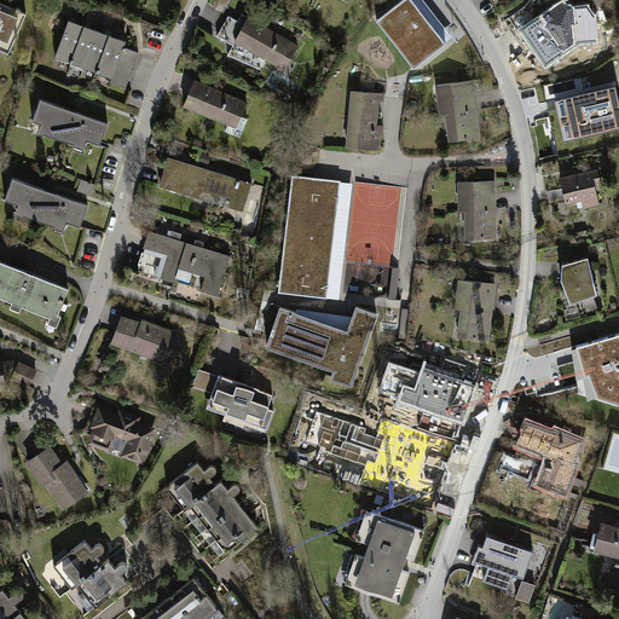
[(232,0),(231,0),(220,0),(217,9),(224,13),(232,0)]
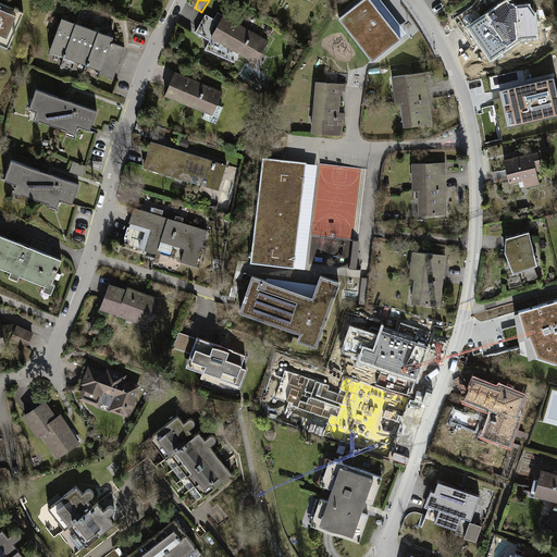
[(361,0),(338,17),(372,61),(401,38),(371,0),(361,0)]
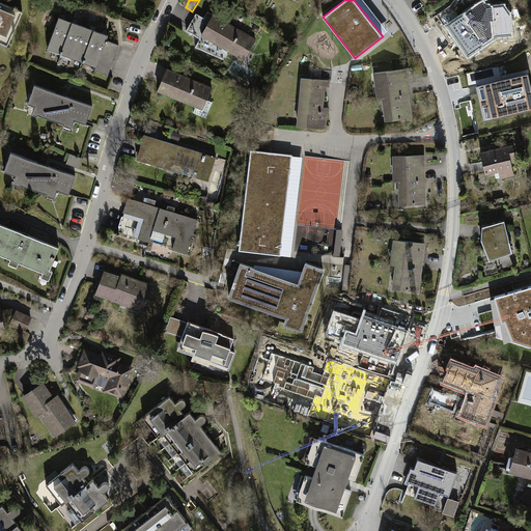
[(492,32),(511,31),(510,25),(505,18),(509,15),(503,5),(492,6),(486,7),(484,4),(483,1),(473,8),(473,19),(467,24),(473,34),(478,33),(483,42),(492,35),(492,32)]
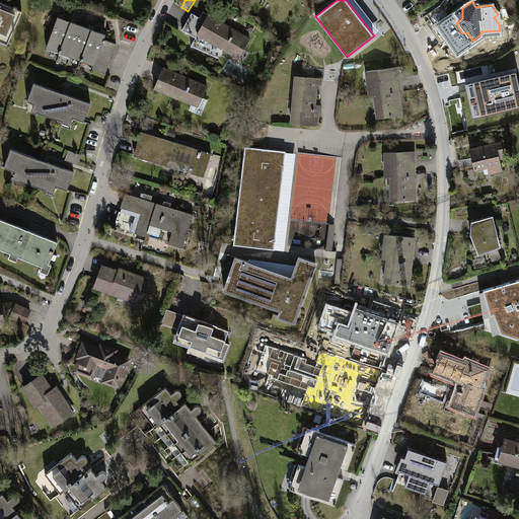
[(14,29),(22,11),(17,9),(17,7),(14,6),(13,7),(2,2),(1,2),(0,3),(0,36),(9,41),(13,31),(14,32),(15,29),(14,29)]
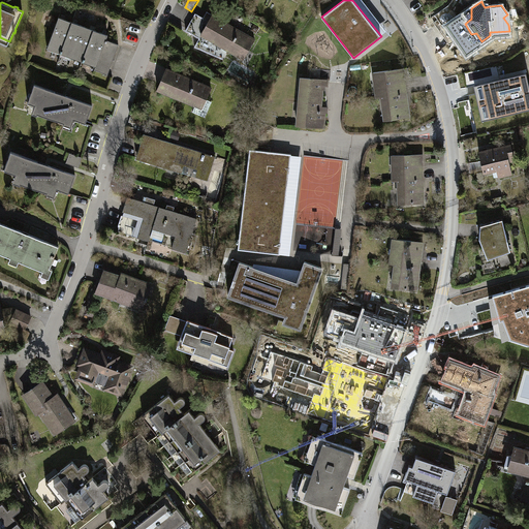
[(471,19),(471,8),(467,10),(467,19),(461,23),(462,25),(465,24),(471,19)]
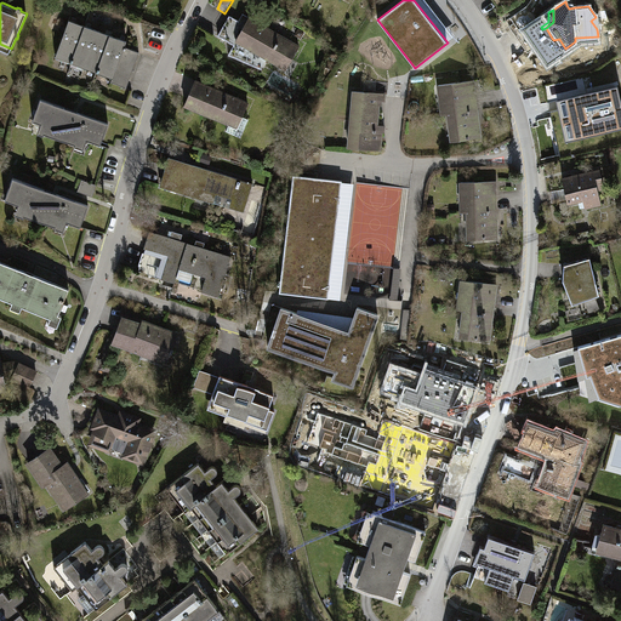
[(243,13),(239,22),(245,26),(250,17),(243,13)]
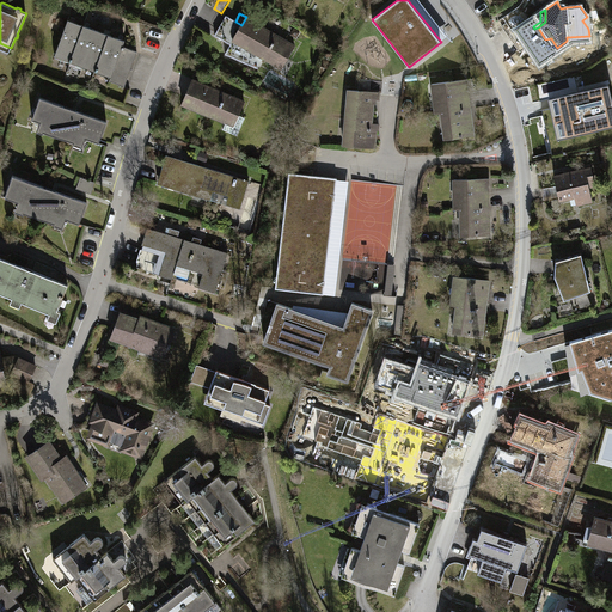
[(287,57),(294,46),(246,17),(242,25),(236,22),(226,16),(215,36),(231,44),(225,54),(257,69),(263,59),(274,65),(280,54),(287,57)]
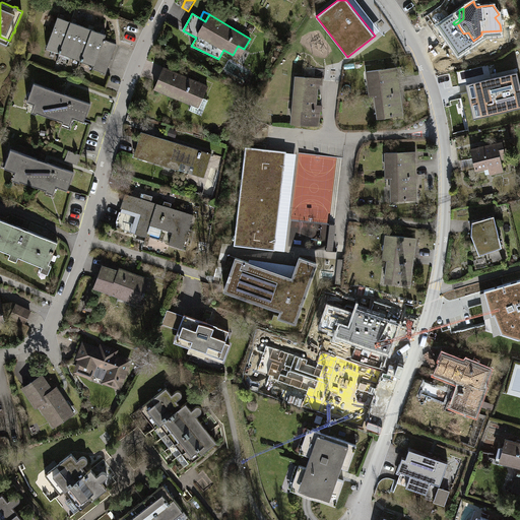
[(71,21),(58,17),(47,48),(60,53),(71,21)]
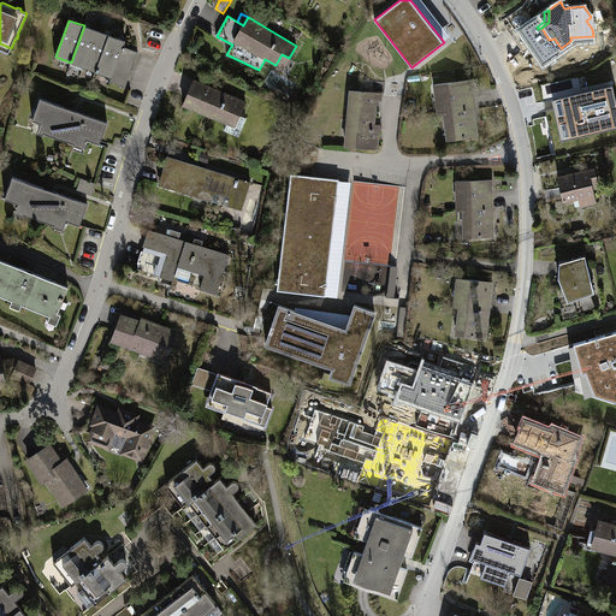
[(98,30),(84,25),(71,63),(83,67),(98,30)]
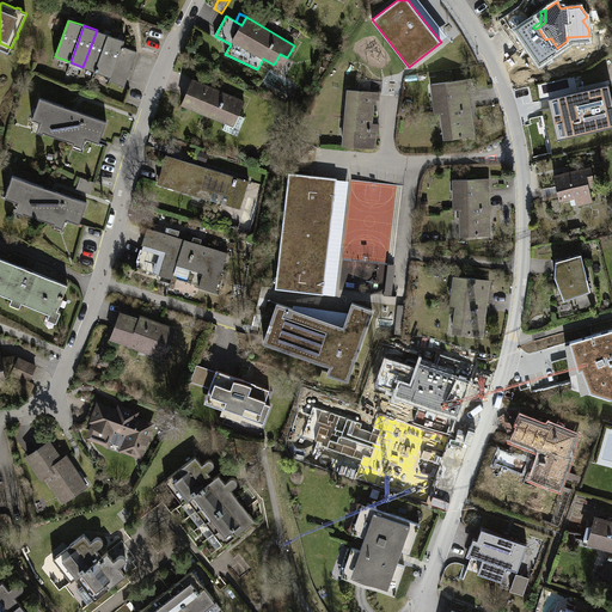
[(109,35),(97,30),(83,67),(96,72),(109,35)]
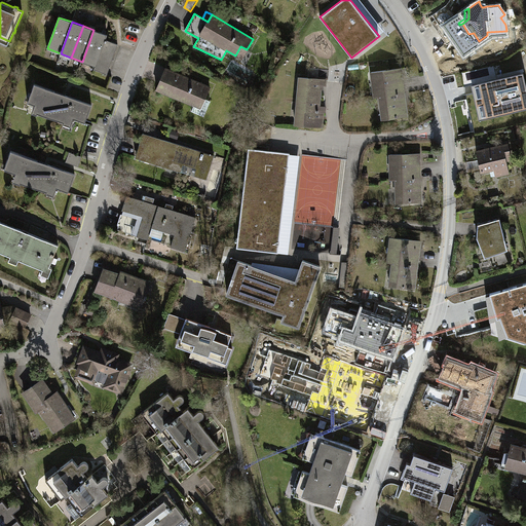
[(107,35),(94,30),(82,62),(96,66),(105,40),(107,35)]
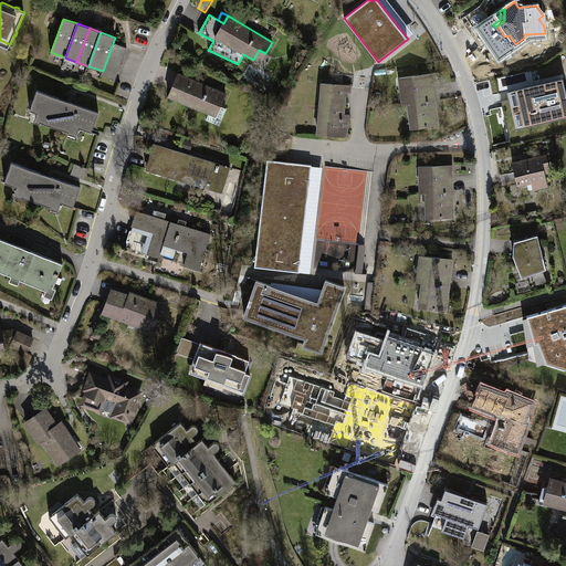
[(10,44),(0,40),(0,45),(8,49),(10,44)]
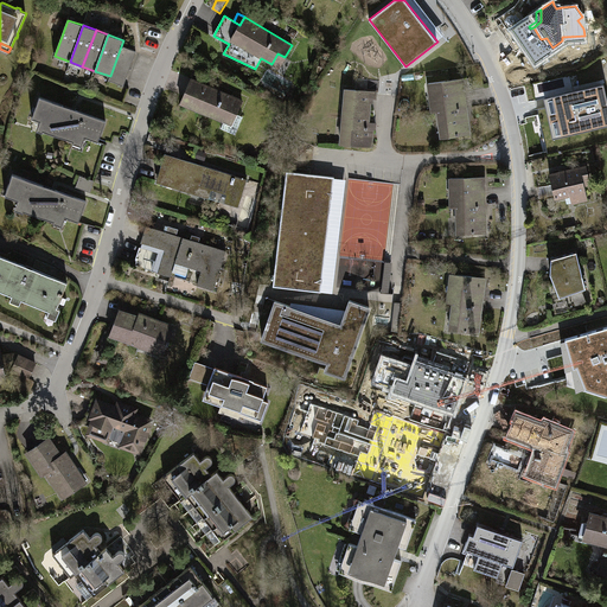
[(136,51),(121,46),(110,76),(109,81),(123,85),(136,51)]
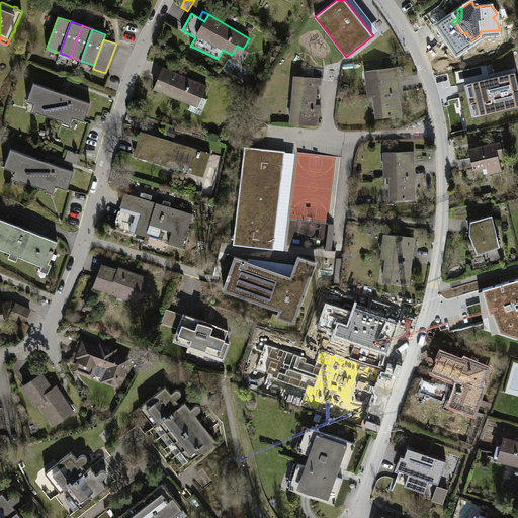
[(237,46),(232,55),(238,59),(243,49),(237,46)]
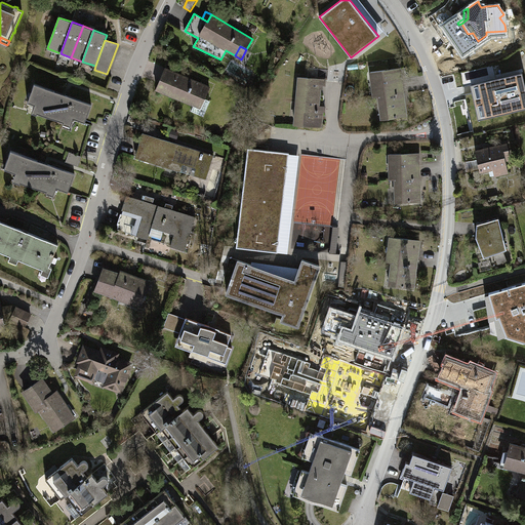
[(328,67),(327,81),(345,82),(346,68),(328,67)]
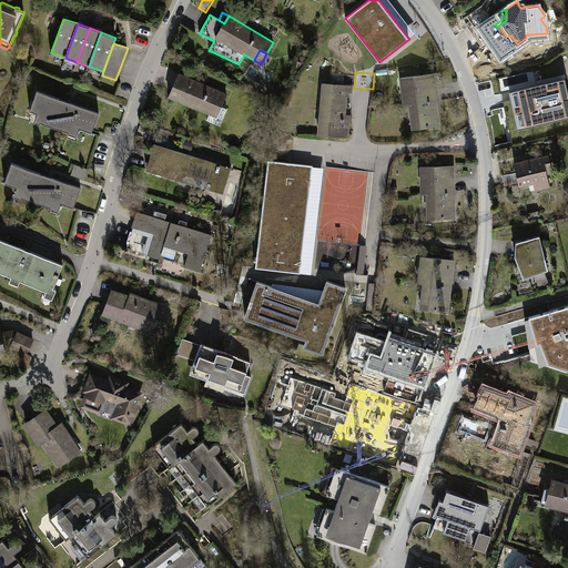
[(222,107),(226,94),(179,73),(169,97),(210,114),(208,120),(220,125),(227,109),(222,107)]
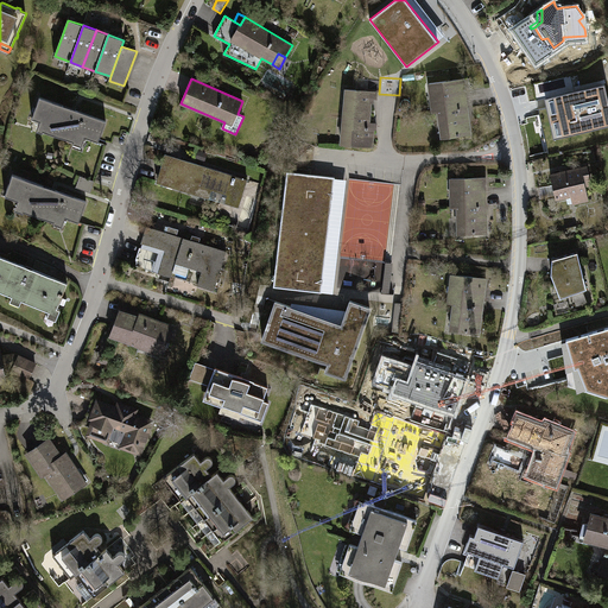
[(356,90),(346,90),(343,118),(369,119),(371,102),(374,102),(374,92),(367,92),(368,81),(358,80),(356,90)]
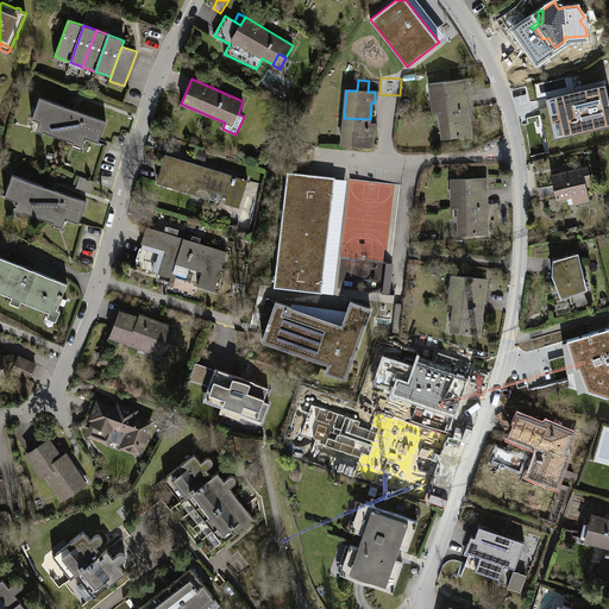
[(459,93),(458,81),(431,83),(433,112),(439,111),(468,107),(465,92),(459,93)]
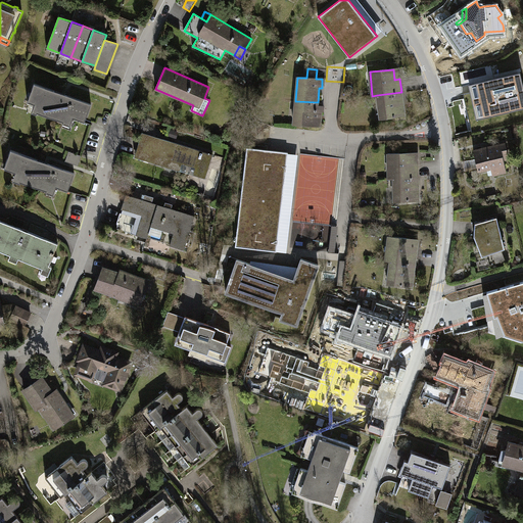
[(522,107),(522,84),(520,72),(476,82),(484,117),(522,107)]
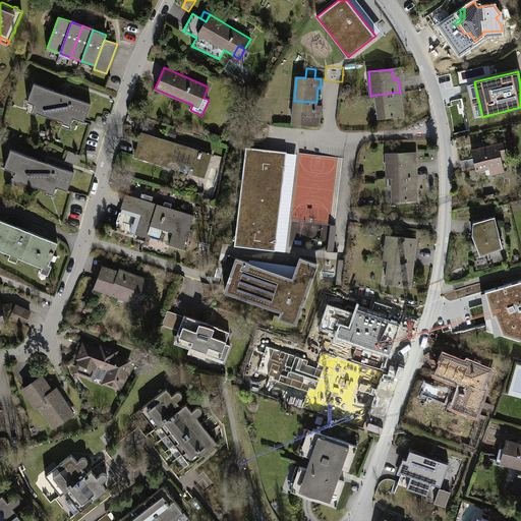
[(83,122),(91,104),(34,82),(27,101),(35,104),(39,105),(37,112),(63,122),(64,119),(71,121),(73,118),(83,122)]
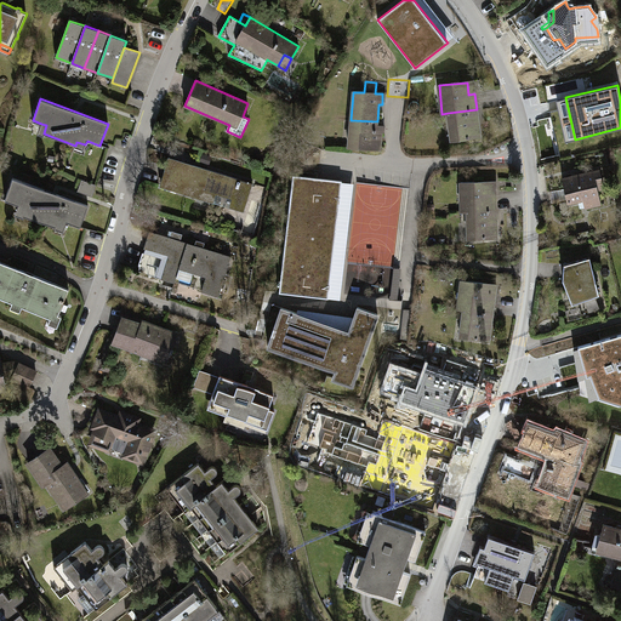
[(477,109),(448,113),(451,140),(477,137),(474,118),(478,118),(477,109)]
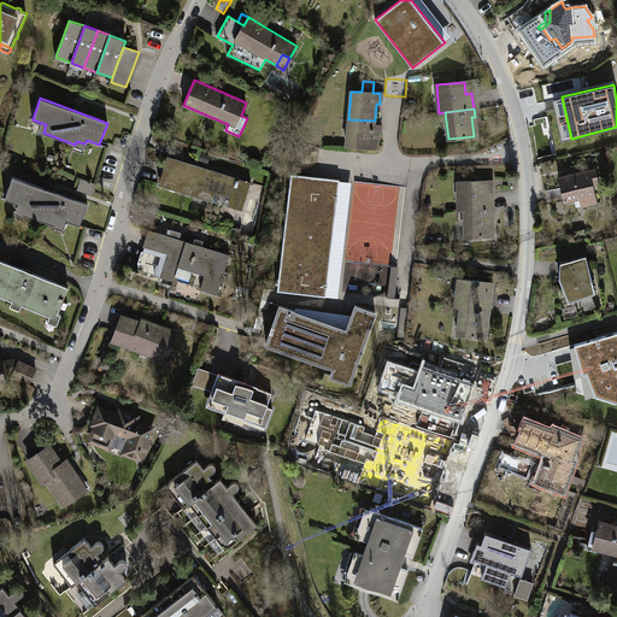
[(375,121),(348,119),(346,146),(377,148),(380,125),(375,124),(375,121)]
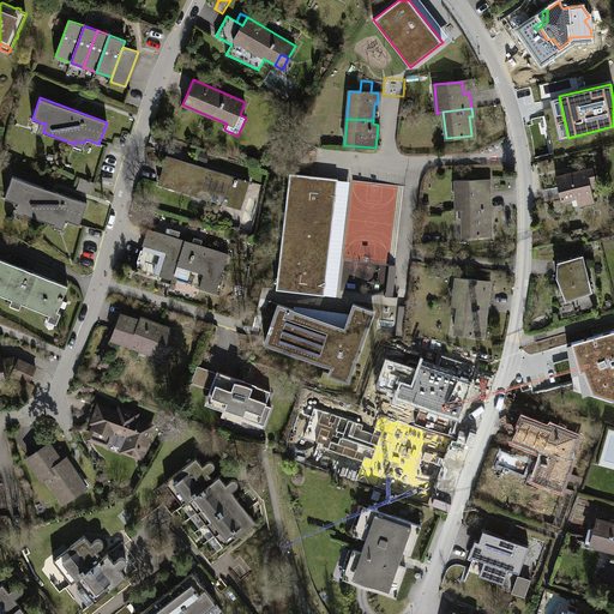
[(214,192),(244,202),(250,181),(167,156),(158,184),(211,200),(214,192)]
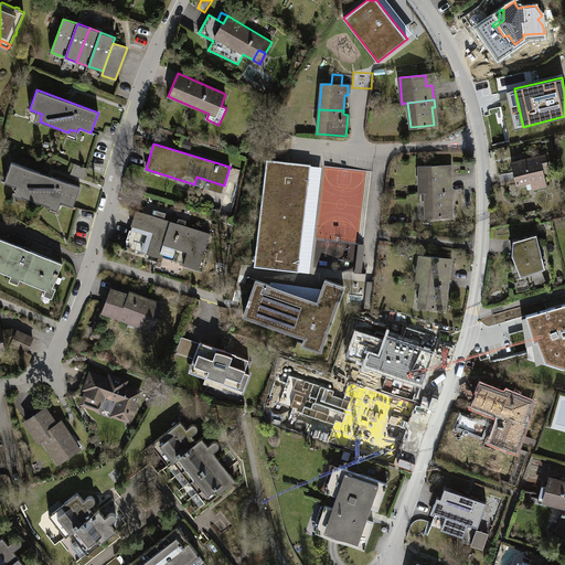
[(546,155),(511,162),(516,184),(531,181),(532,189),(547,185),(544,173),(550,172),(546,155)]
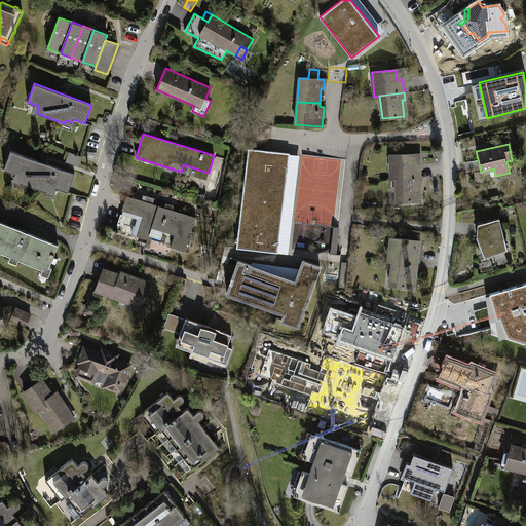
[(290,153),(249,149),(236,248),(278,253),(290,154),(290,153)]
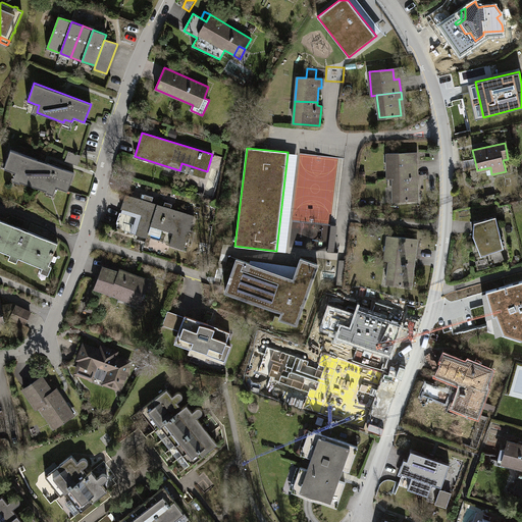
[(67,191),(74,172),(11,149),(4,167),(15,171),(14,175),(21,178),(20,180),(47,191),(48,188),(55,191),(56,187),(67,191)]
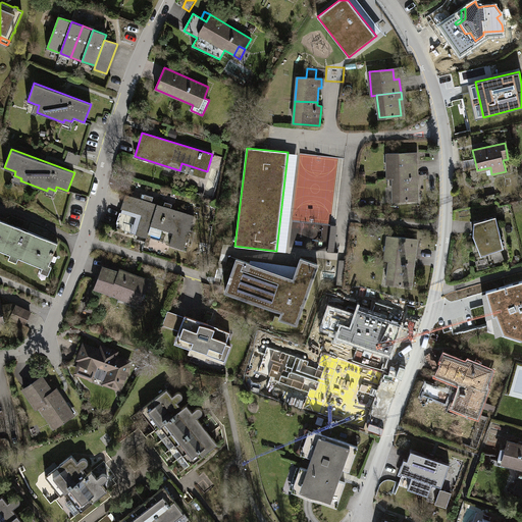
[(68,151),(65,161),(77,165),(81,156),(68,151)]
